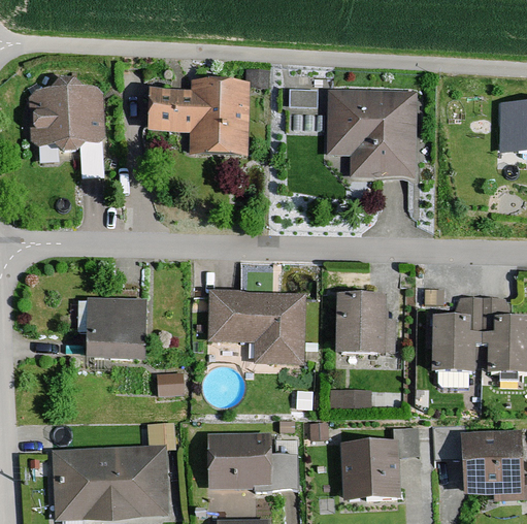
[(104,113),(103,93),(94,86),(83,86),(73,78),(58,78),(51,88),(33,90),(28,96),(29,140),(37,146),(54,144),(62,152),(76,151),(86,142),(99,142),(105,135),(104,113)]
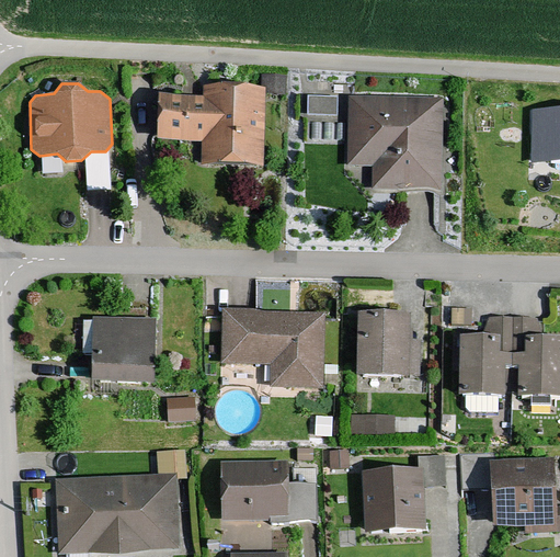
[(264,113),(264,86),(203,83),(202,94),(158,92),(156,137),(201,139),(200,161),(263,165),(264,113)]
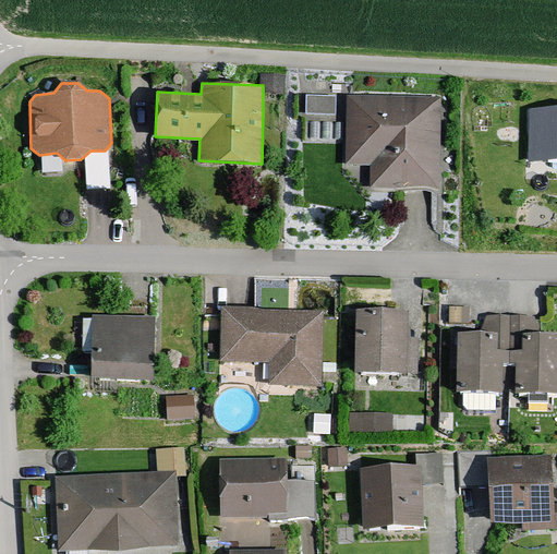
[(335,93),(305,93),(304,111),(315,112),(334,112),(335,93)]
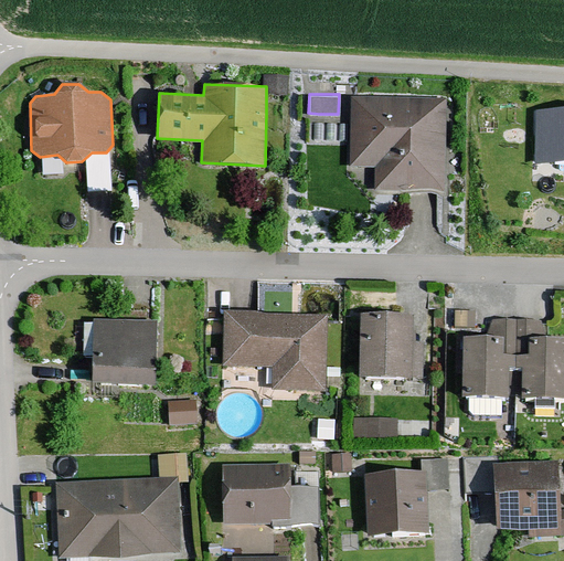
[(445,190),(447,96),(350,94),(348,165),(374,166),(373,189),(421,190),(445,190)]
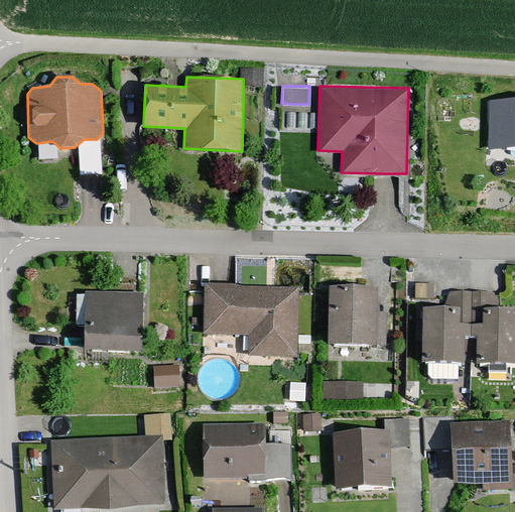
[(514,98),(488,98),(488,148),(514,148),(514,98)]
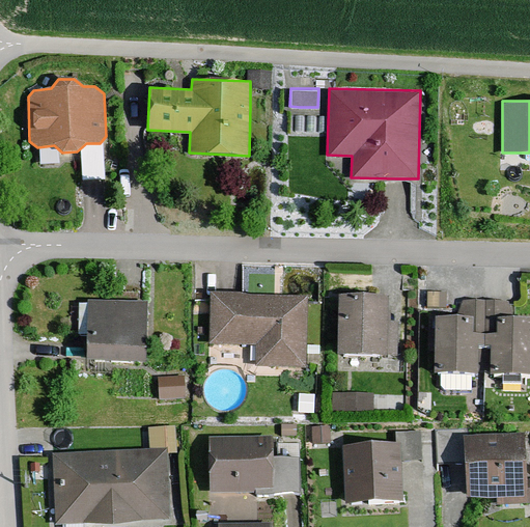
[(438,288),(426,289),(426,305),(447,305),(446,288),(438,288)]
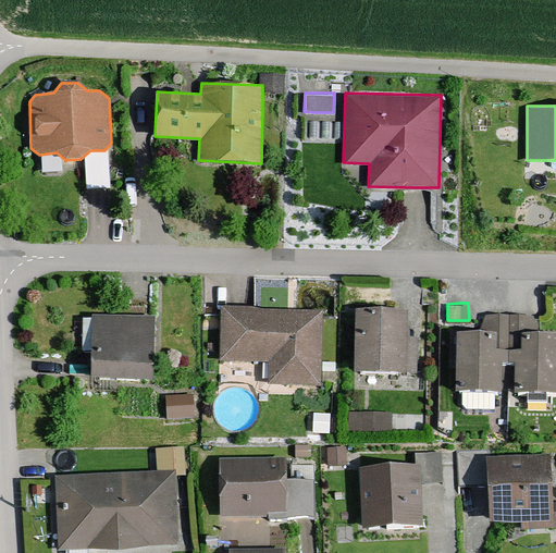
[(320,385),(323,308),(261,306),(219,305),(218,359),(267,360),(267,382),(320,385)]
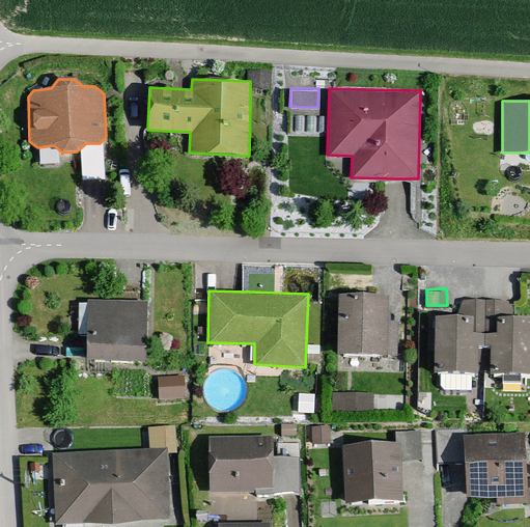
[(387,319),(388,296),(374,295),(338,295),(337,354),(397,355),(397,319),(387,319)]
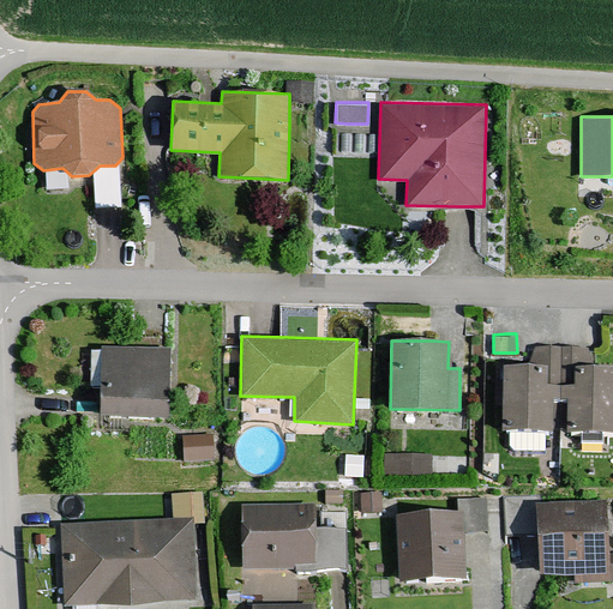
[(500,432),(612,433),(612,367),(580,367),(580,343),(546,344),(546,367),(503,367),(500,432)]
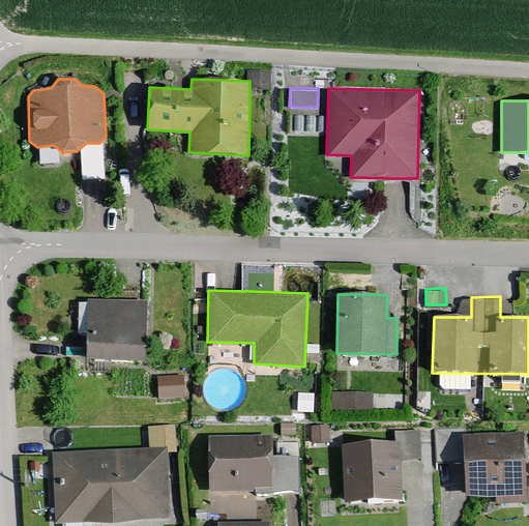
[(146,359),(147,299),(116,298),(87,298),(86,358),(146,359)]
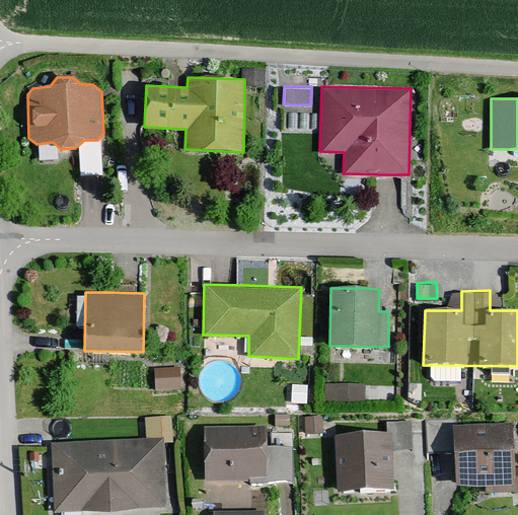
[(179,364),(152,367),(154,389),(181,386),(180,373),(179,364)]
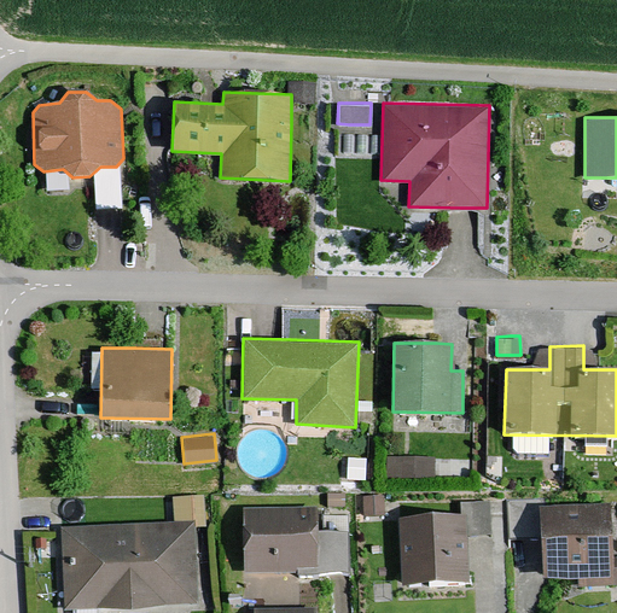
[(409,454),(385,453),(385,474),(434,476),(435,454),(409,454)]
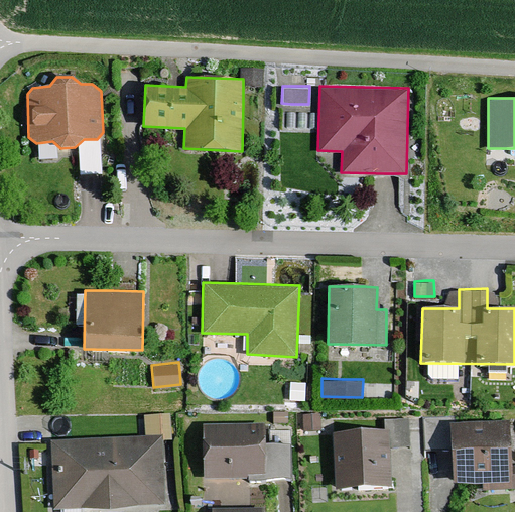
[(280,408),(272,409),(272,420),(288,420),(287,408),(280,408)]
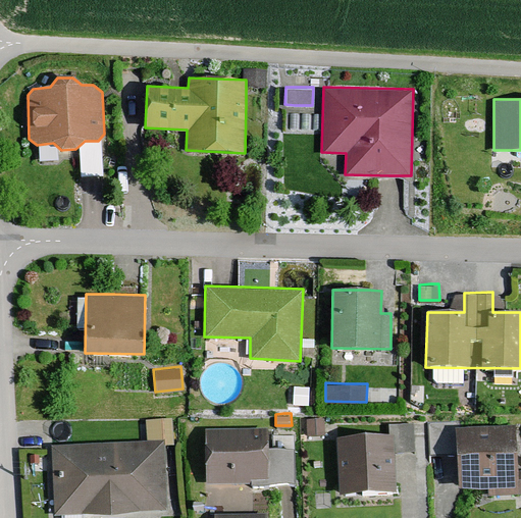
[(166,509),(164,445),(173,444),(171,416),(145,418),(146,439),(107,442),(50,444),(54,514),(166,509)]
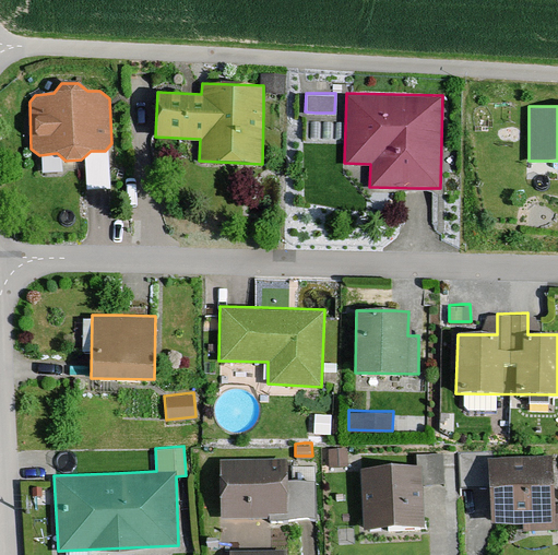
[(347,446),(327,446),(328,464),(348,463),(347,455),(347,446)]
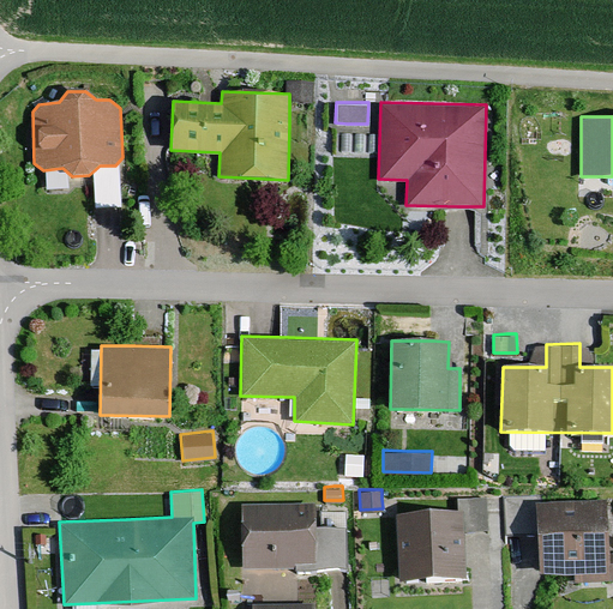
[(505,490),(506,528),(534,528),(533,489),(505,490)]
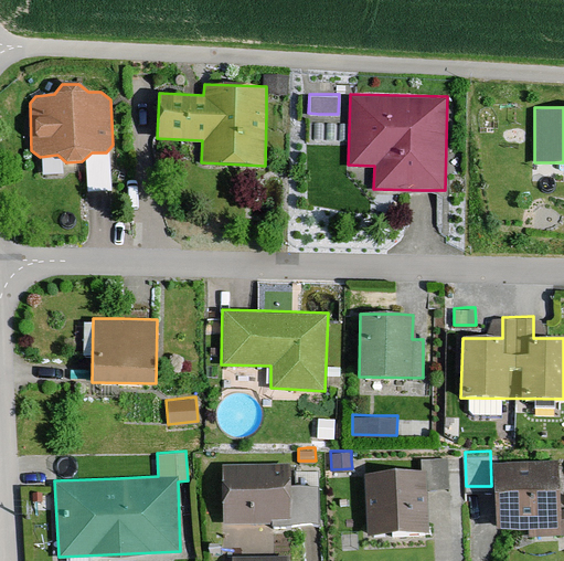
[(427,470),(362,473),(366,536),(428,532),(427,504),(427,488),(449,487),(447,456),(427,456),(427,470)]
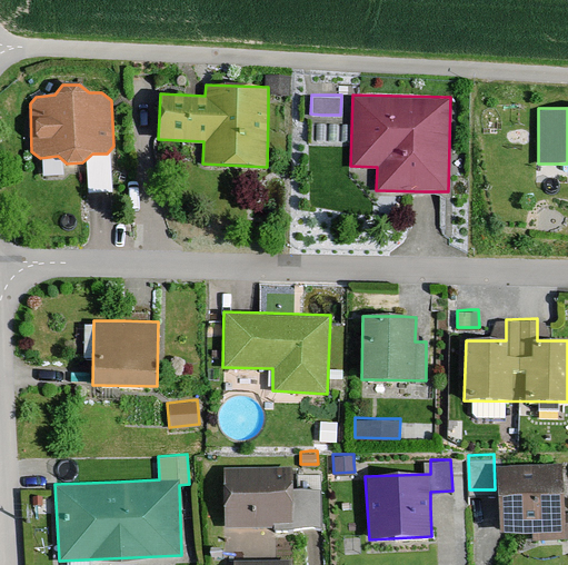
[(531,539),(567,537),(567,509),(565,511),(561,462),(496,466),(496,485),(498,535),(531,533),(531,539)]
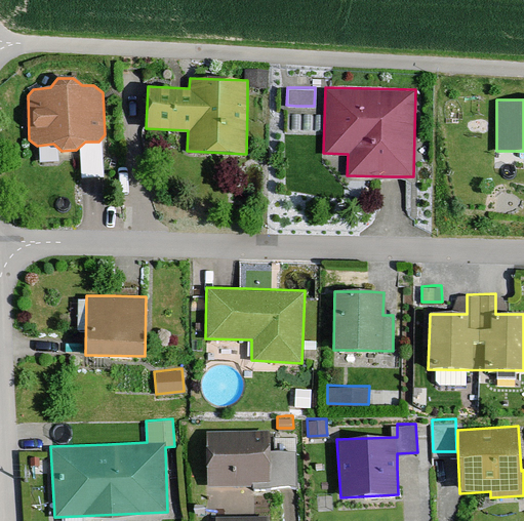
[(282,486),(295,486),(294,434),(269,434),(269,429),(206,430),(206,486),(282,486)]
